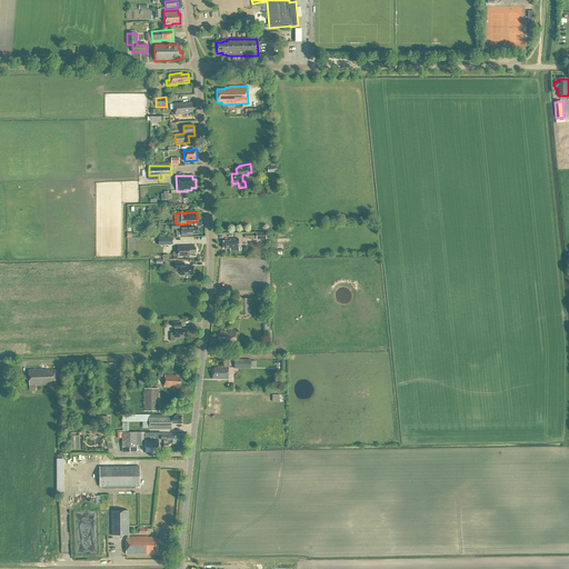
[(181,235),(177,235),(177,238),(181,237),(187,237),(187,236),(198,236),(198,228),(193,228),(186,228),(181,228),(181,235)]
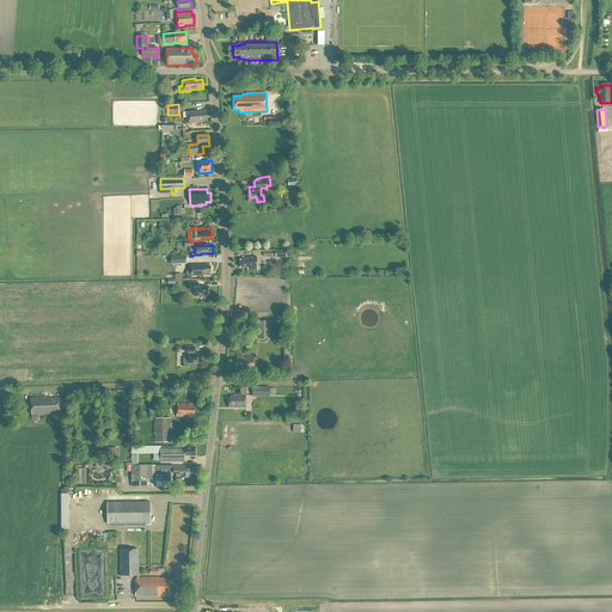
[(248,270),(257,270),(257,257),(248,257),(248,261),(239,261),(239,269),(248,269),(248,270)]
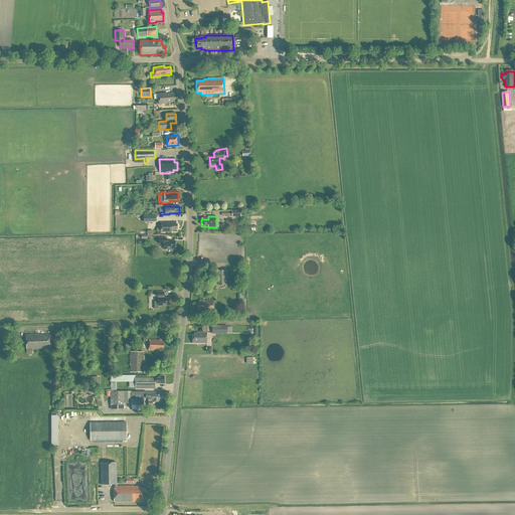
[(177,230),(176,225),(175,225),(175,223),(160,224),(160,233),(171,233),(171,231),(175,231),(175,230),(177,230)]
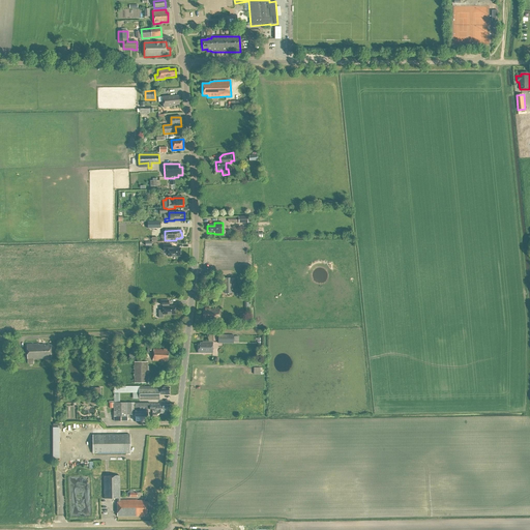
[(168,252),(168,258),(180,257),(180,248),(171,249),(171,245),(170,245),(163,245),(163,252),(168,252)]
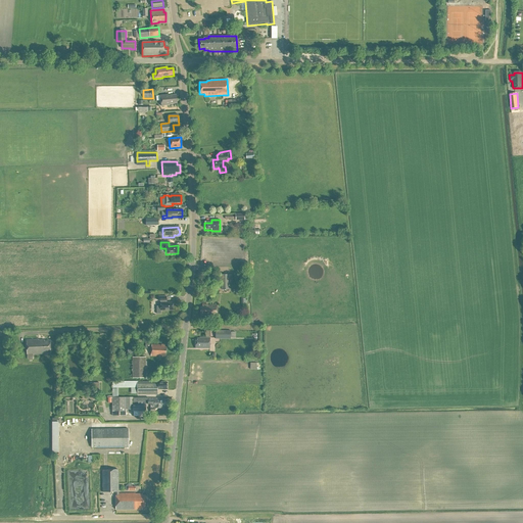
[(231,274),(222,274),(222,289),(231,289),(231,274)]
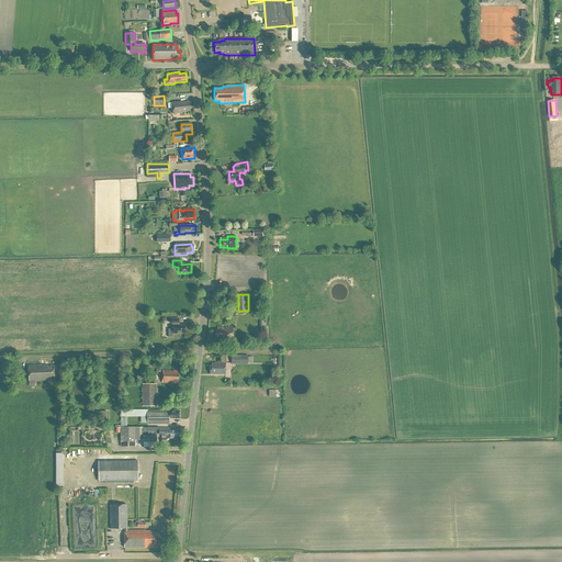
[(172,329),(168,329),(169,337),(173,337),(173,335),(186,334),(186,326),(186,325),(179,325),(179,324),(179,319),(179,318),(170,318),(170,319),(170,324),(172,324),(172,326),(172,329)]
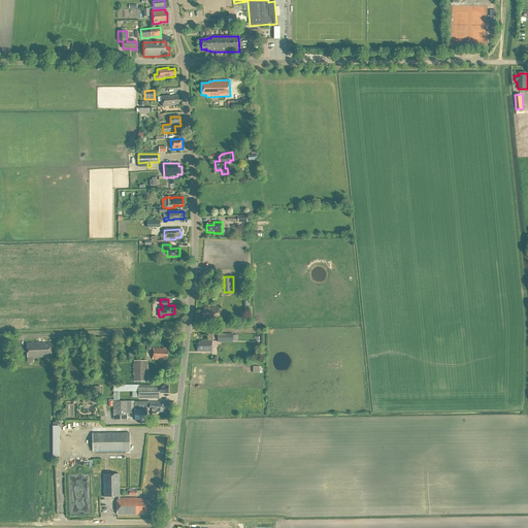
[(209,308),(209,307),(204,308),(204,310),(202,310),(202,321),(208,321),(219,321),(219,308),(209,308)]
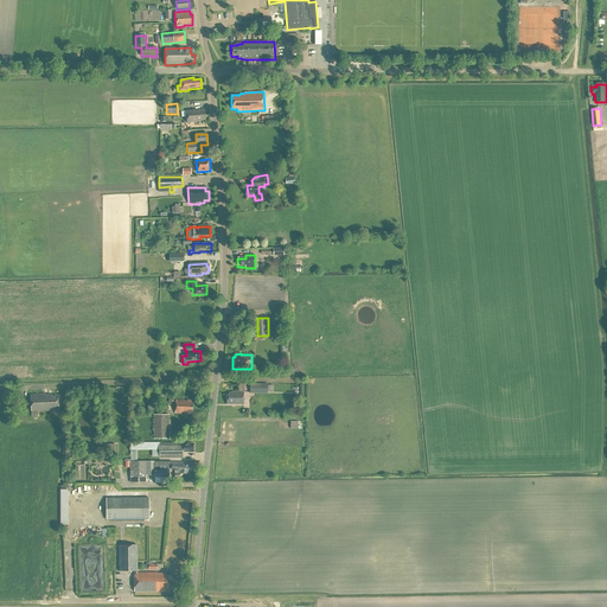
[(250,394),(268,394),(268,391),(268,385),(268,384),(250,383),(250,394)]
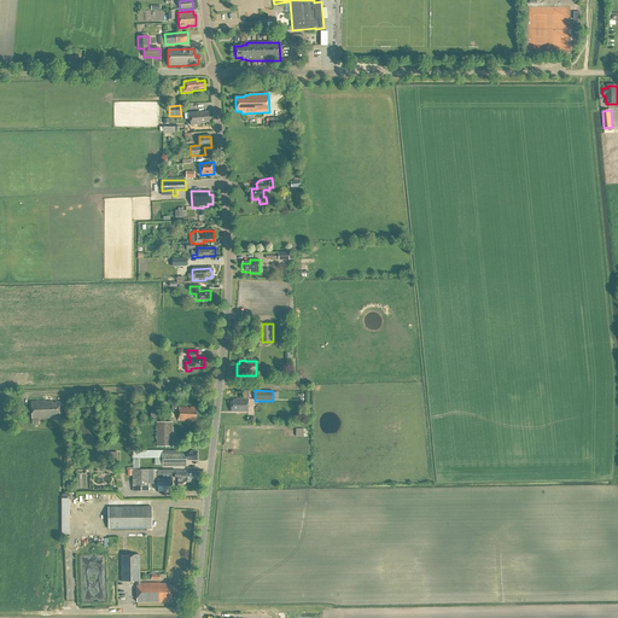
[(248,400),(235,400),(233,400),(233,402),(231,402),(231,412),(248,413),(248,400)]
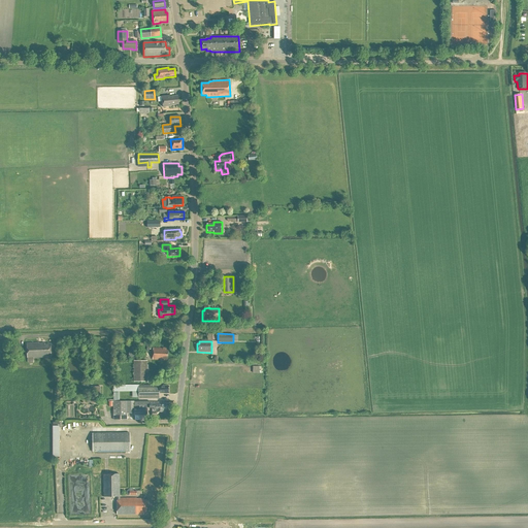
[(39,343),(39,342),(27,343),(27,359),(24,360),(25,365),(28,365),(28,362),(34,362),(33,358),(52,357),(51,344),(45,344),(44,343),(39,343)]
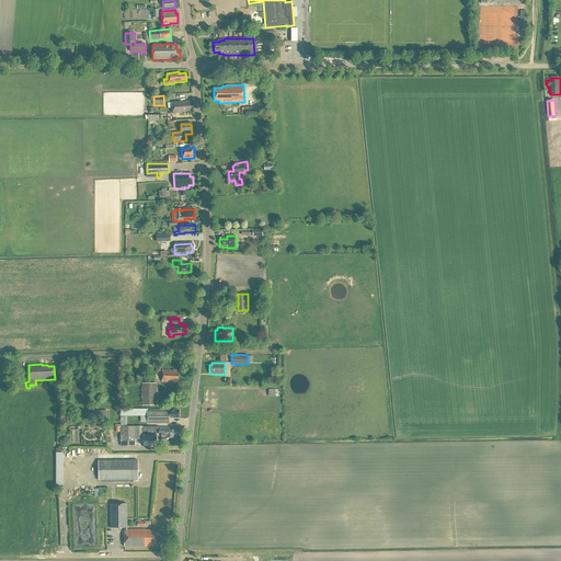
[(178,384),(178,373),(176,373),(176,369),(173,369),(173,370),(163,370),(162,384),(170,384),(170,382),(174,382),(174,384),(178,384)]
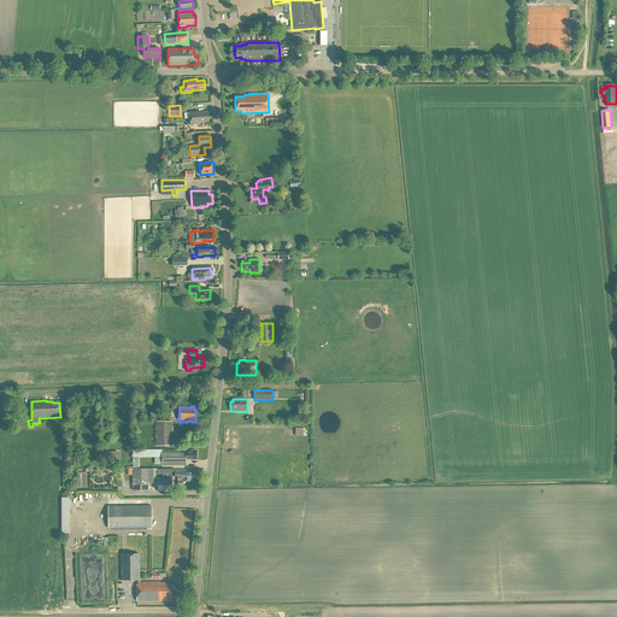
[(157,447),(172,447),(171,423),(156,423),(157,447)]
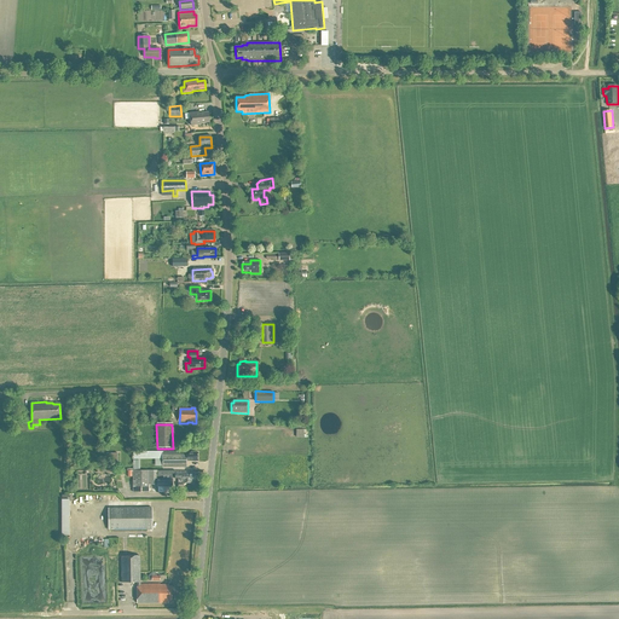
[(133,458),(133,470),(140,470),(140,460),(162,460),(162,468),(186,468),(186,462),(197,462),(197,453),(185,453),(185,452),(162,453),(162,452),(133,452),(133,458)]
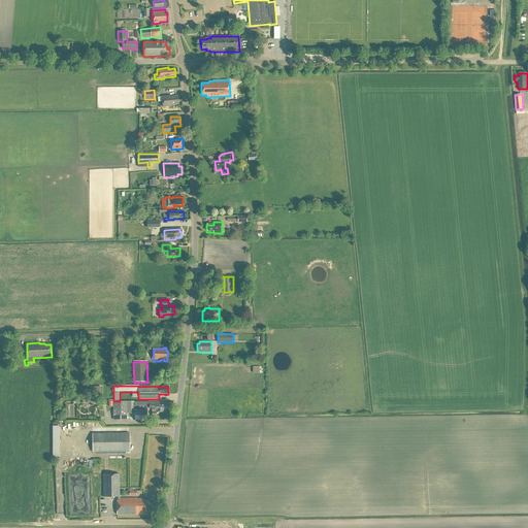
[(91,396),(99,396),(100,396),(100,387),(91,387),(91,396)]
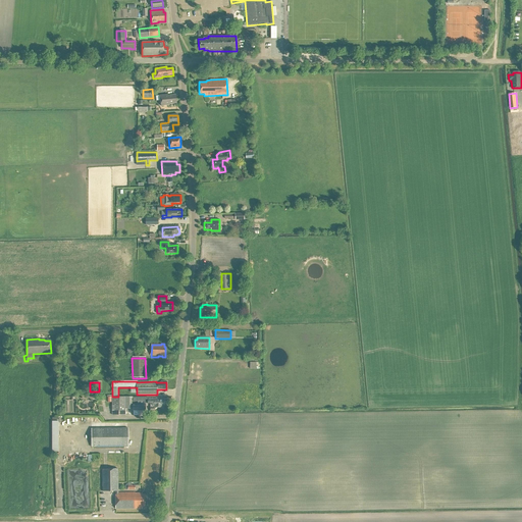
[(112,398),(112,415),(116,415),(125,415),(125,410),(125,409),(133,409),(133,411),(146,411),(146,404),(150,404),(150,412),(155,413),(155,407),(165,407),(165,400),(165,398),(148,398),(148,397),(112,397),(112,398)]
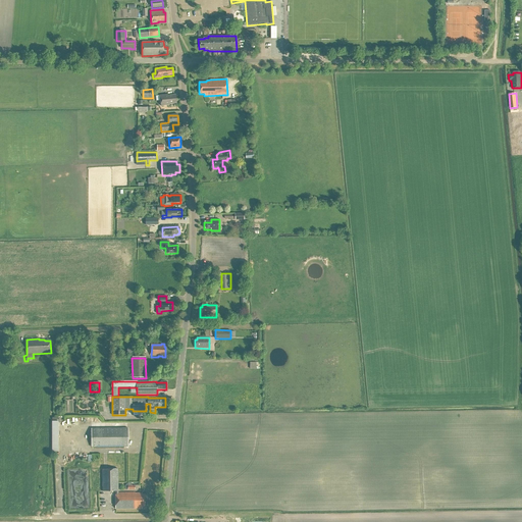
[(128,427),(92,428),(92,448),(128,447),(128,427)]
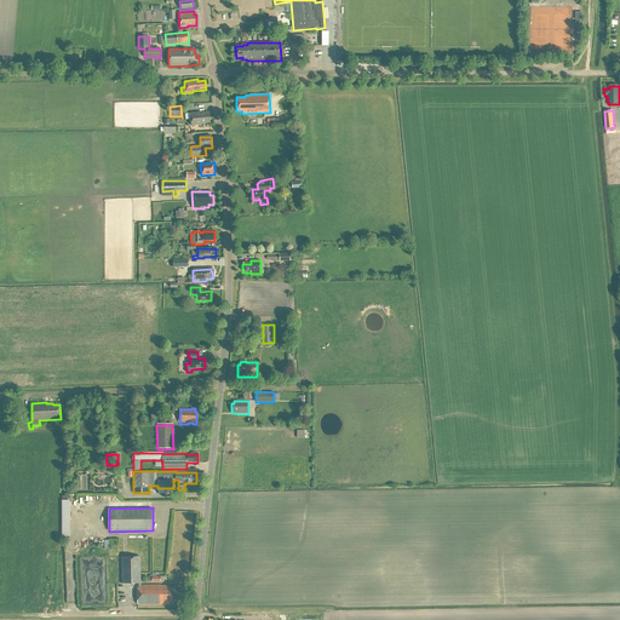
[(161,586),(161,585),(141,585),(141,557),(121,557),(121,584),(136,584),(136,585),(137,606),(168,604),(168,603),(168,602),(172,602),(172,587),(166,589),(166,586),(161,586)]
